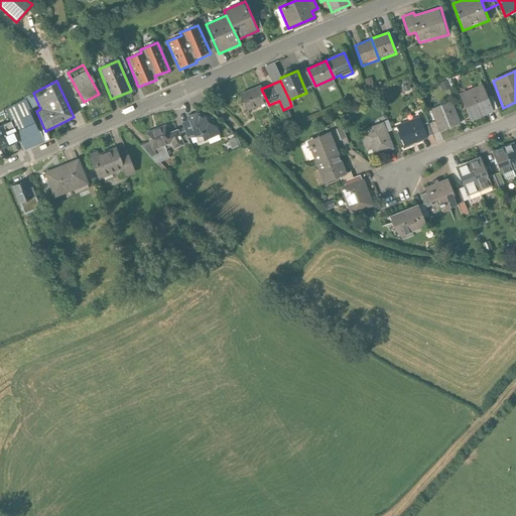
[(260,85),(239,94),(247,112),(268,103),(261,89),(260,85)]
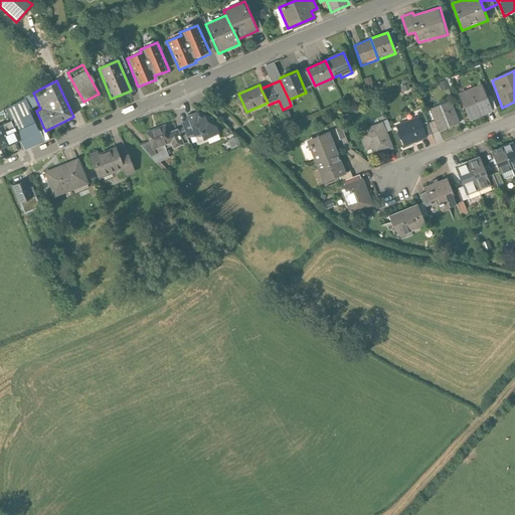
[(494,113),(482,84),(459,95),(470,123),(494,113)]
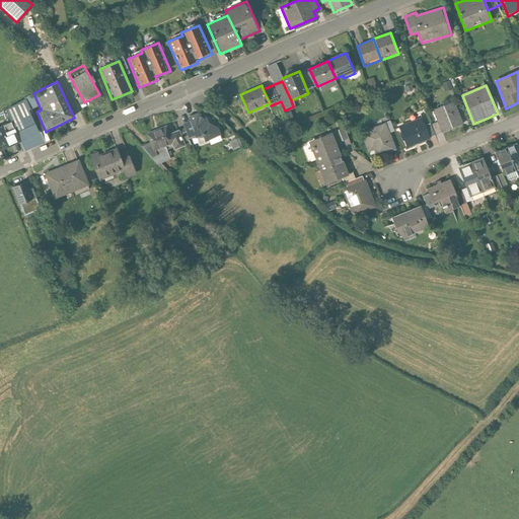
[(24,98),(4,109),(16,143),(39,134),(24,98)]
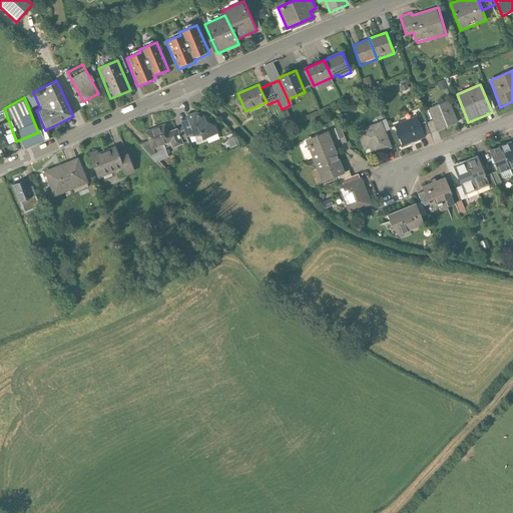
[(450,100),(428,109),(437,133),(460,124),(450,100)]
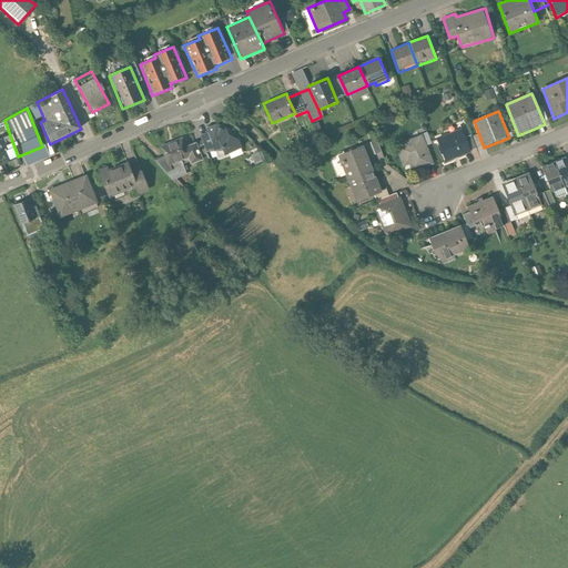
[(0,164),(18,156),(4,120),(0,122),(0,164)]
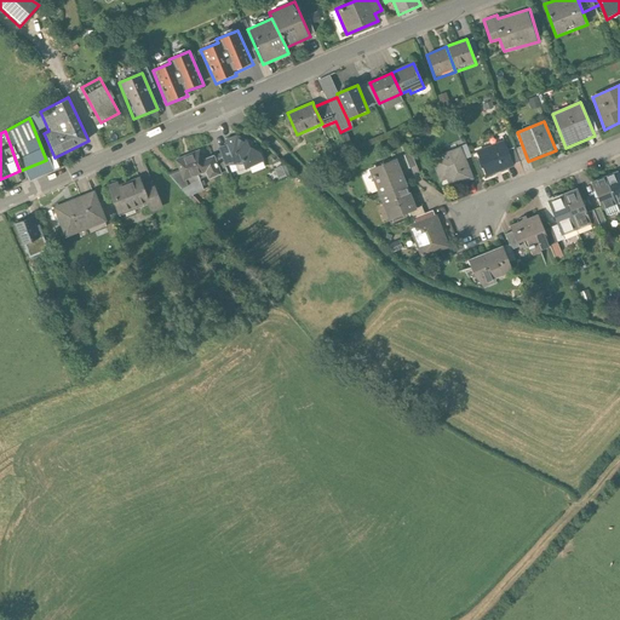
[(225,145),(217,148),(224,167),(241,167),(244,171),(264,164),(259,151),(250,148),(247,141),(236,136),(224,139),(225,145)]
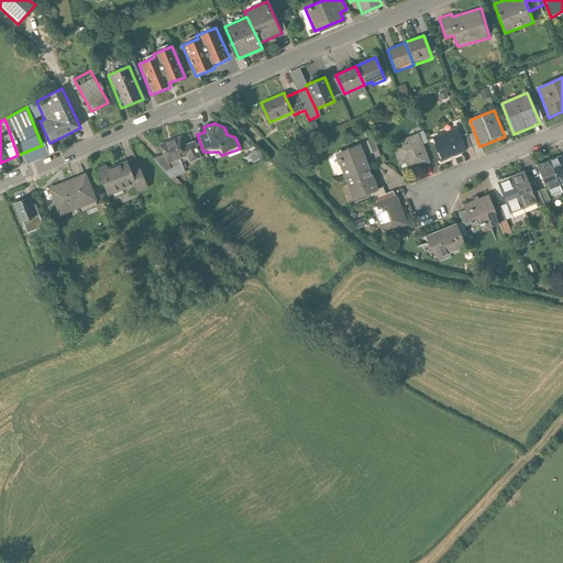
[(467,152),(457,128),(430,139),(440,163),(467,152)]
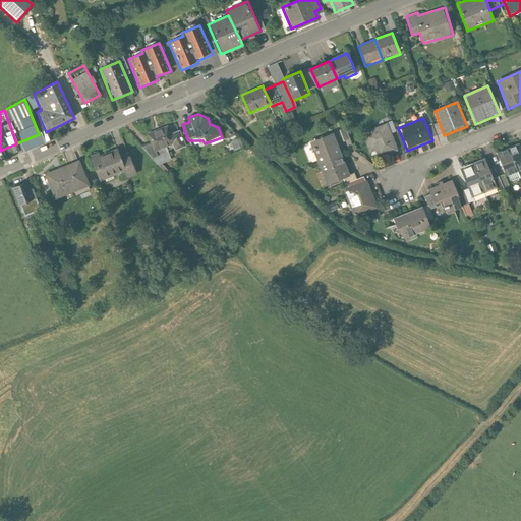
[(398,152),(388,125),(361,134),(369,154),(374,152),(378,160),(398,152)]
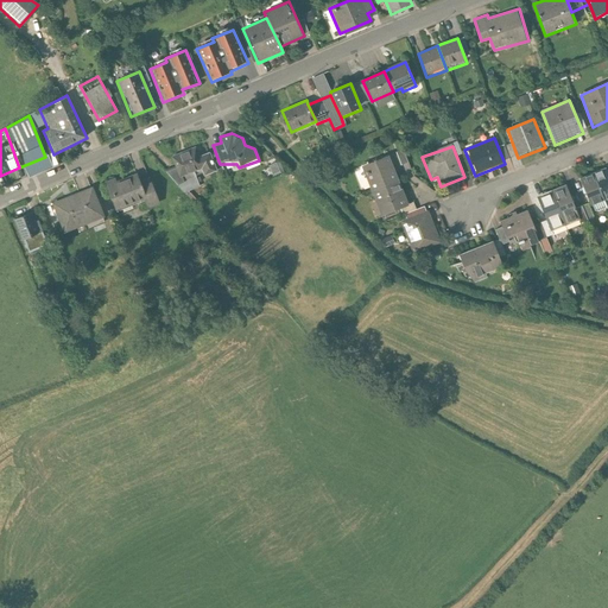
[(195,147),(171,157),(179,178),(201,170),(203,177),(217,172),(209,152),(198,157),(195,147)]
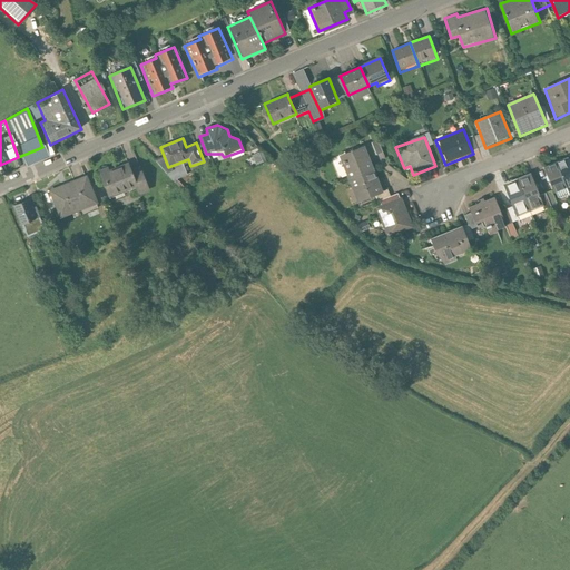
[(338,157),(349,180),(373,170),(364,147),(338,157)]
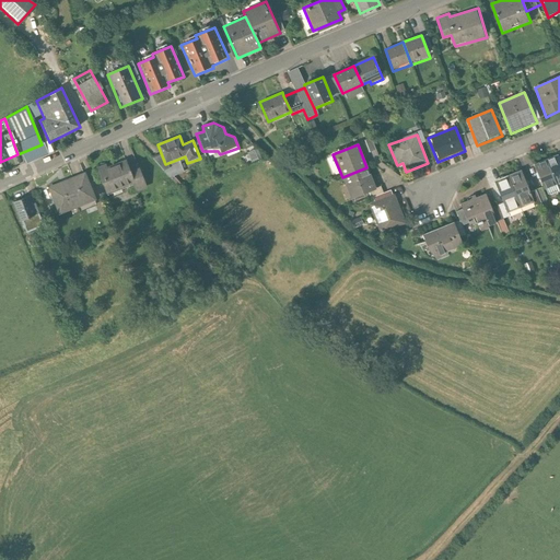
[(559,154),(546,161),(559,193),(559,191),(559,154)]
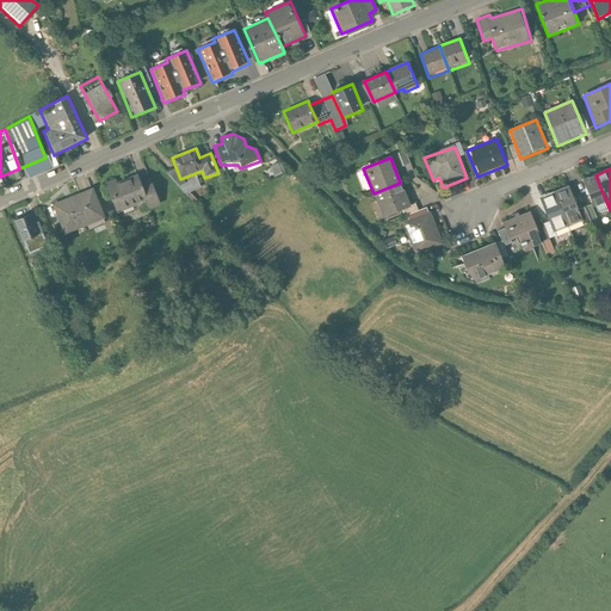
[(135,172),(103,184),(113,213),(144,202),(148,209),(160,205),(149,179),(139,183),(135,172)]
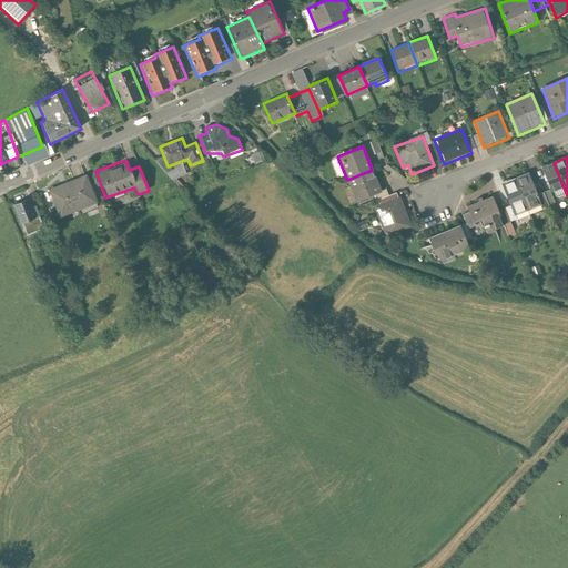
[(567,195),(554,163),(541,168),(555,200),(567,195)]
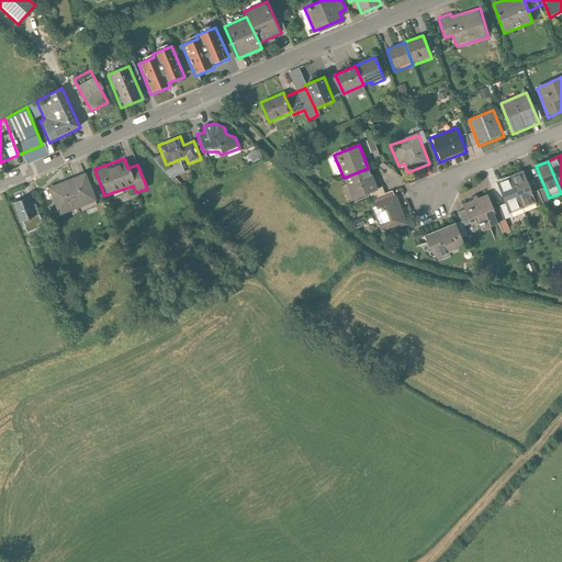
[(378,191),(368,168),(344,178),(352,202),(378,191)]
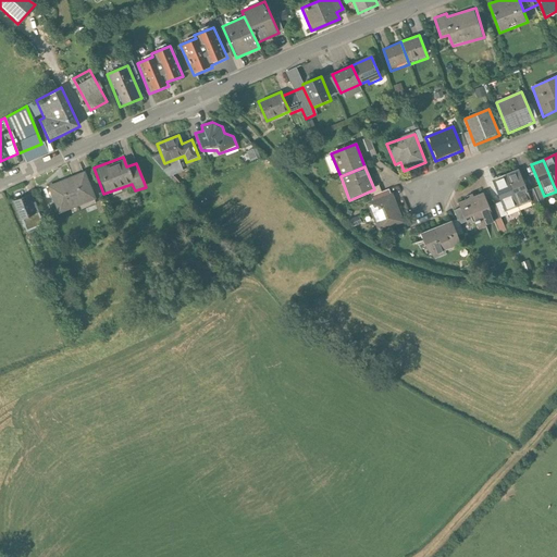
[(519,170),(506,175),(518,209),(532,203),(519,170)]
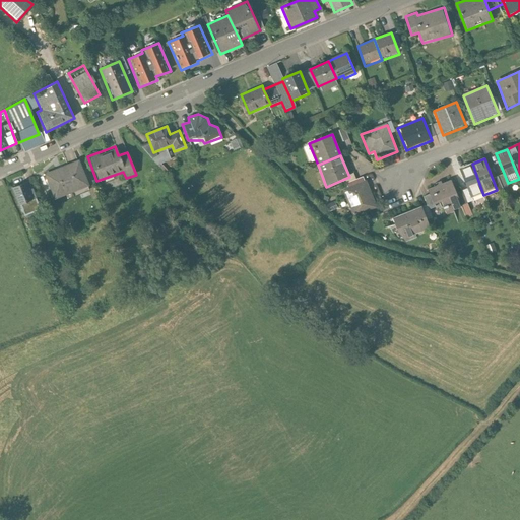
[(78,160),(43,175),(53,200),(88,186),(78,160)]
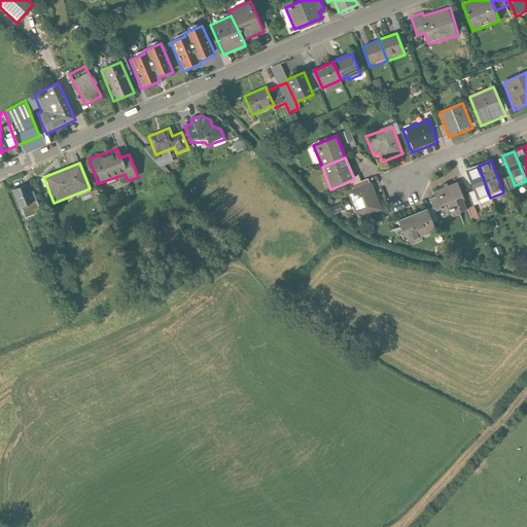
[(477,203),(490,198),(479,166),(465,171),(477,203)]
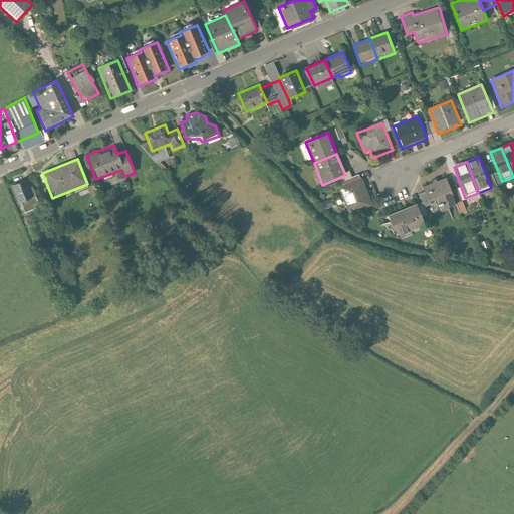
[(362,179),(338,188),(350,217),(374,207),(362,179)]
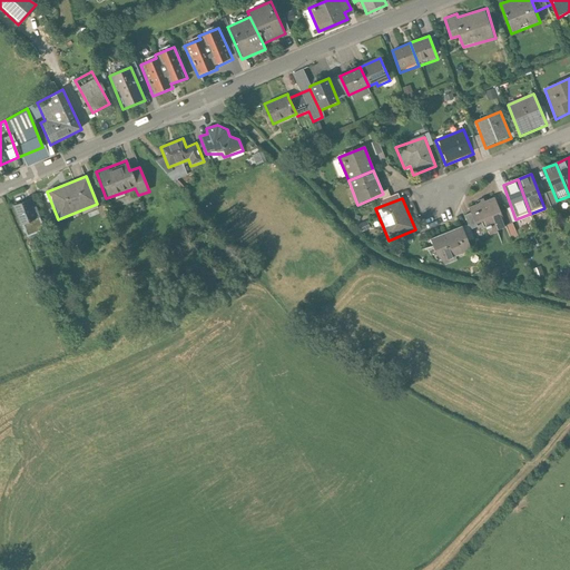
[(495,198),(470,208),(477,226),(485,223),(491,237),(508,231),(495,198)]
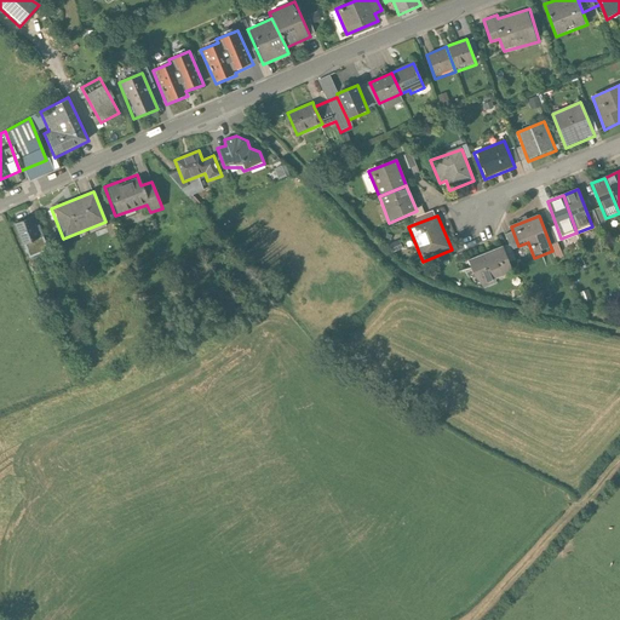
[(39,240),(30,218),(13,224),(22,246),(39,240)]
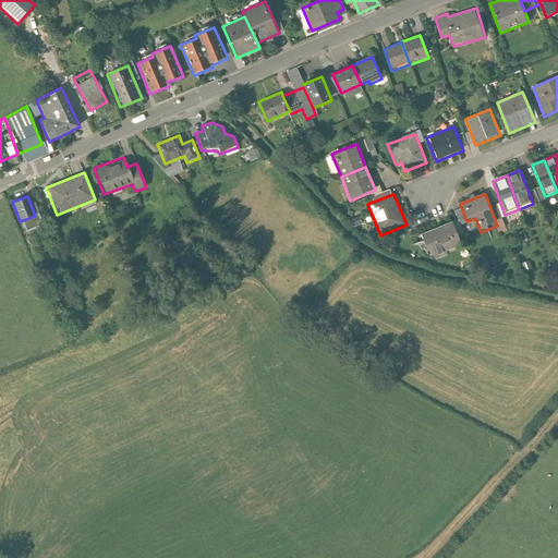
[(452,222),(421,235),(425,250),(435,261),(447,256),(446,252),(462,246),(452,222)]
